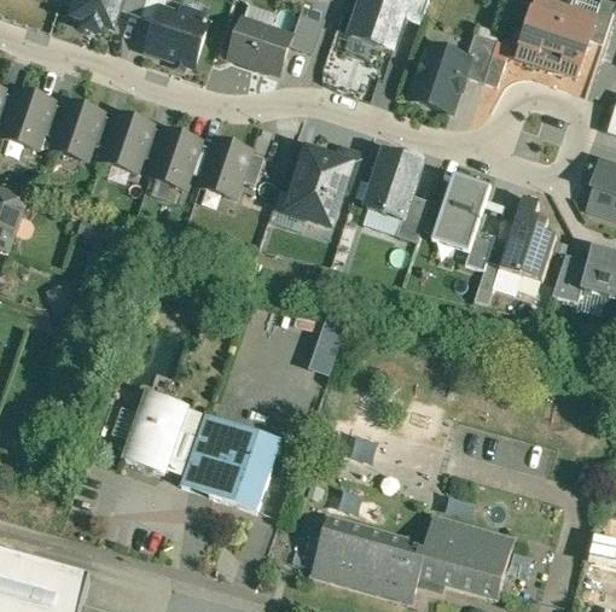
[(77,0),(73,16),(86,19),(83,27),(99,31),(102,25),(111,29),(118,7),(121,0),(77,0)]
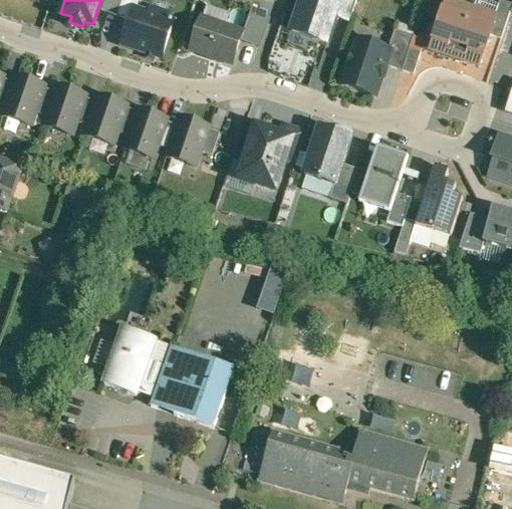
[(100,0),(98,6),(116,12),(120,0),(100,0)]
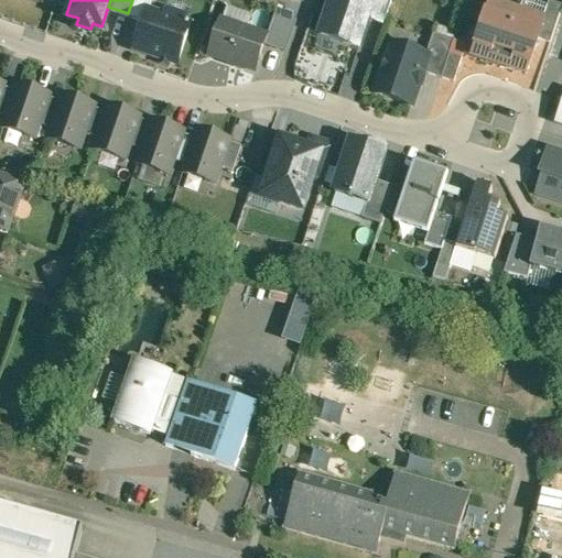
[(132,0),(128,13),(141,19),(146,7),(147,8),(149,0),(132,0)]
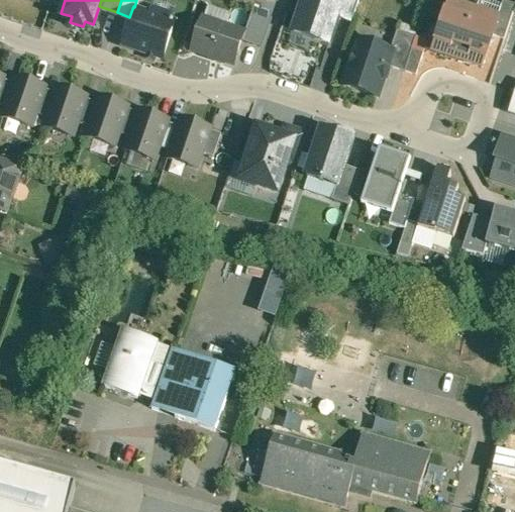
[(301,0),(293,27),(328,39),(332,25),(330,24),(334,12),(338,0),(301,0)]
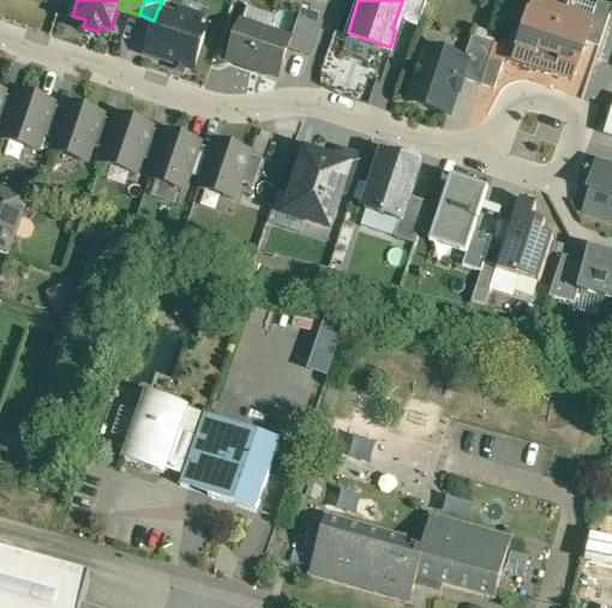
[(402,0),(397,14),(417,22),(423,0),(402,0)]
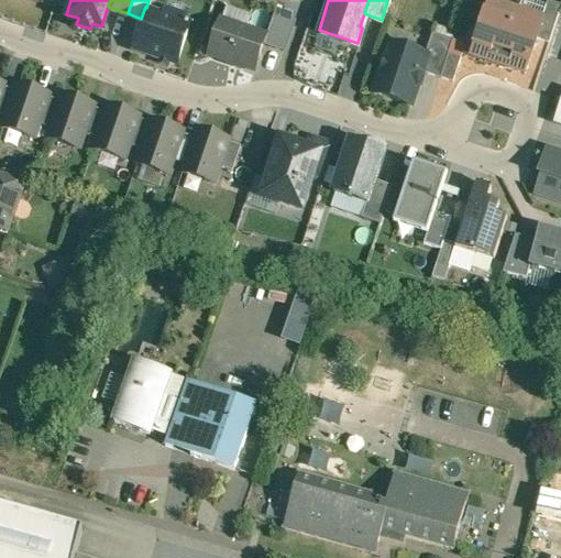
[(546,0),(539,18),(541,19),(536,35),(548,40),(557,11),(560,1),(557,0),(546,0)]
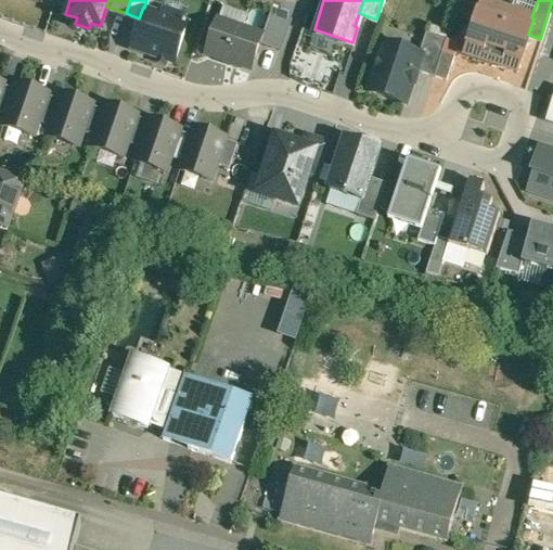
[(144,8),(143,7),(139,18),(130,43),(174,59),(185,22),(181,20),(182,15),(180,12),(180,11),(164,7),(159,8),(158,12),(144,8)]
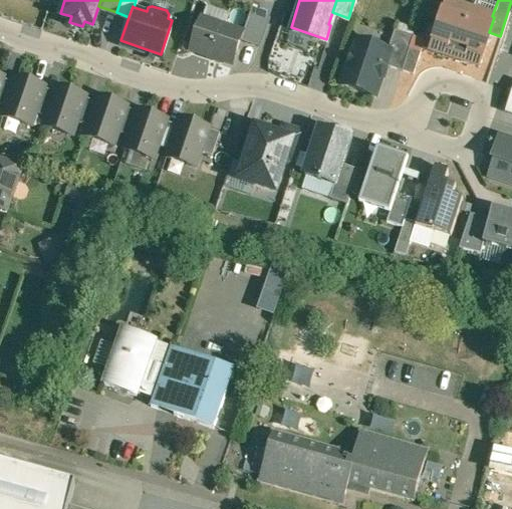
[(466,14),(444,7),(431,48),(478,64),(489,32),(494,17),(492,16),(468,8),(466,14)]
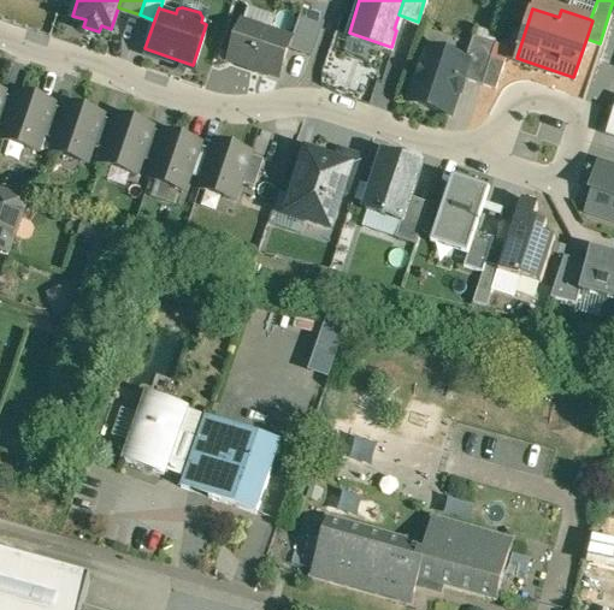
[(303,10),(291,45),(310,51),(322,16),(303,10)]
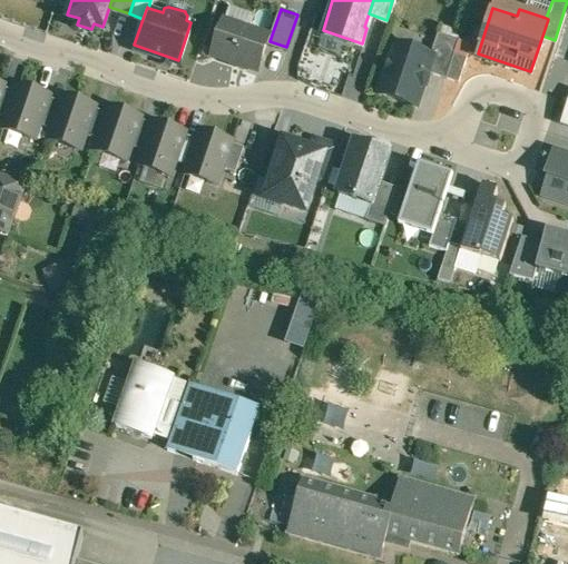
[(267,33),(223,18),(211,51),(256,67),(267,33)]
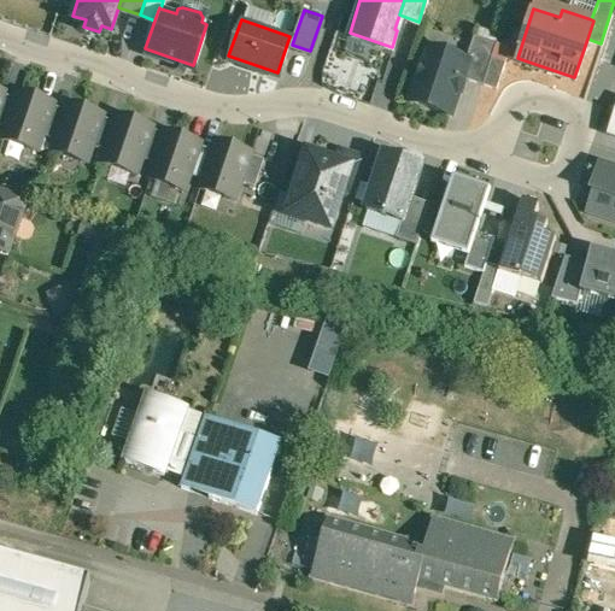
[(496,40),(473,33),(464,57),(466,57),(461,74),(481,81),(491,56),(496,40)]
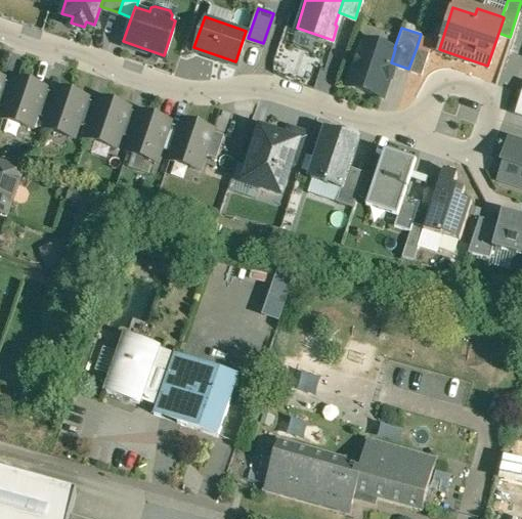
[(394,48),(362,38),(347,83),(380,94),(391,62),(395,48),(394,48)]
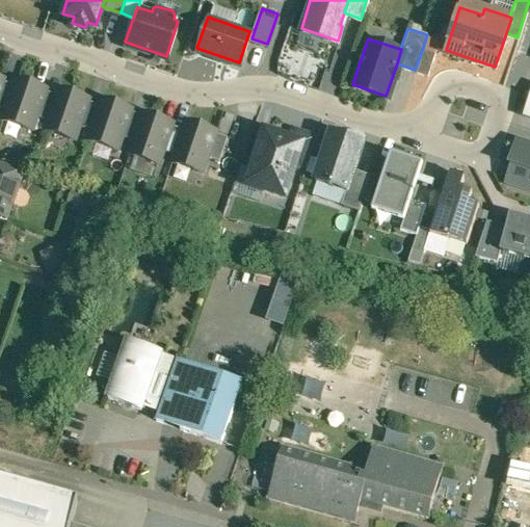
[(434,51),(423,48),(415,70),(427,74),(434,51)]
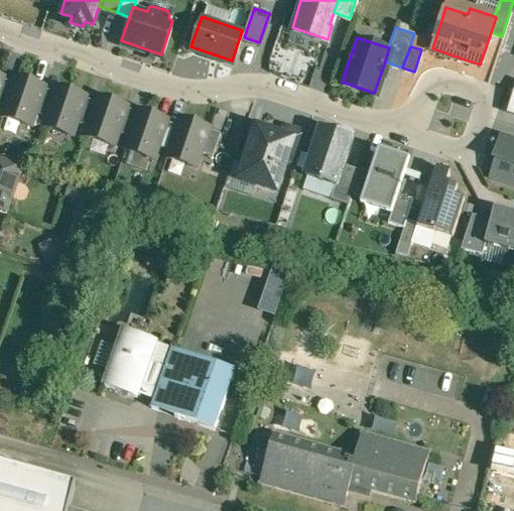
[(42,84),(14,75),(12,81),(4,105),(1,114),(29,124),(34,111),(42,86),(42,84)]
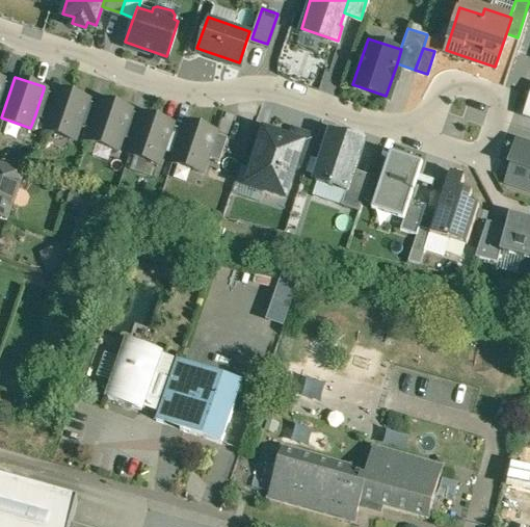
[(12,83),(1,78),(0,81),(0,106),(4,108),(12,83)]
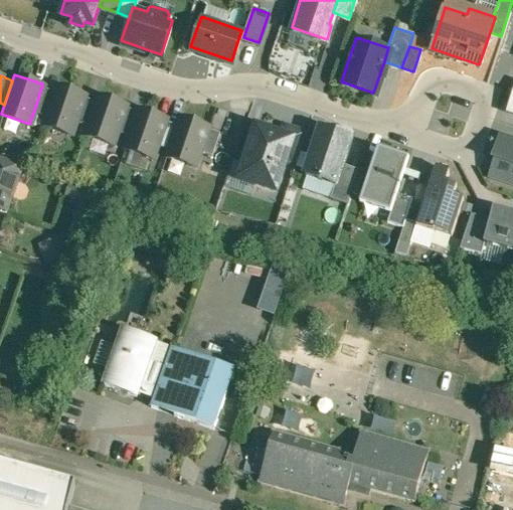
[(84,94),(55,83),(53,90),(45,114),(42,124),(70,133),(75,120),(83,96),(84,94)]
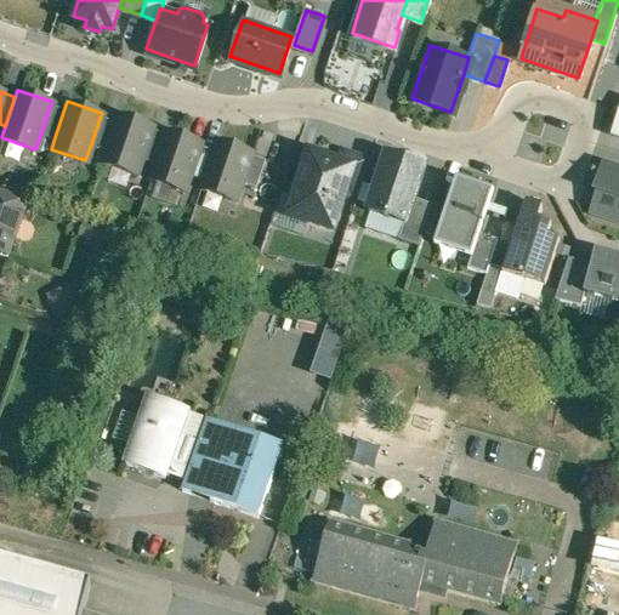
[(64,108),(51,103),(41,134),(55,137),(64,108)]
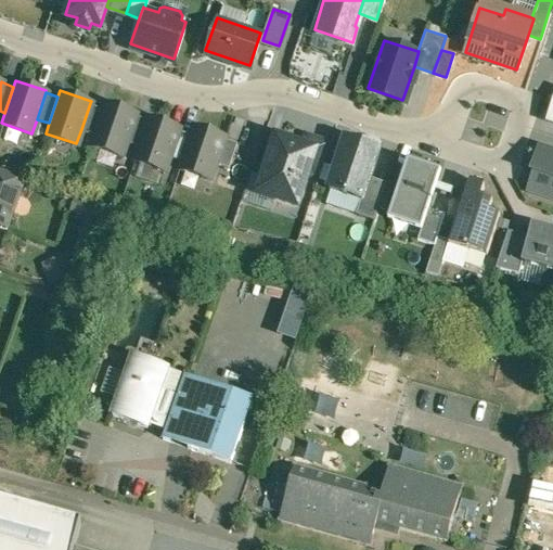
[(134,112),(104,101),(102,107),(93,133),(89,143),(120,154),(126,140),(134,114),(134,112)]
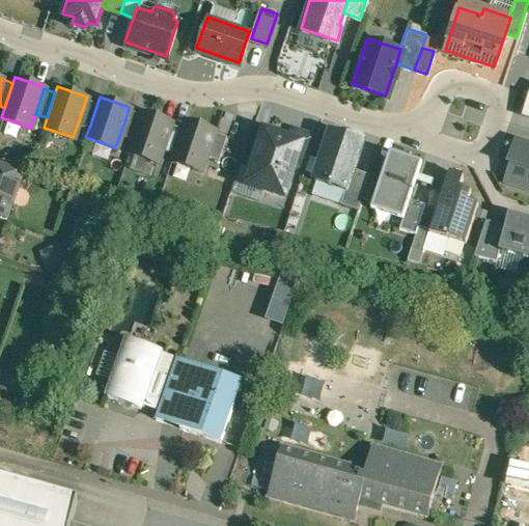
[(98,103),(86,99),(78,123),(89,128),(98,103)]
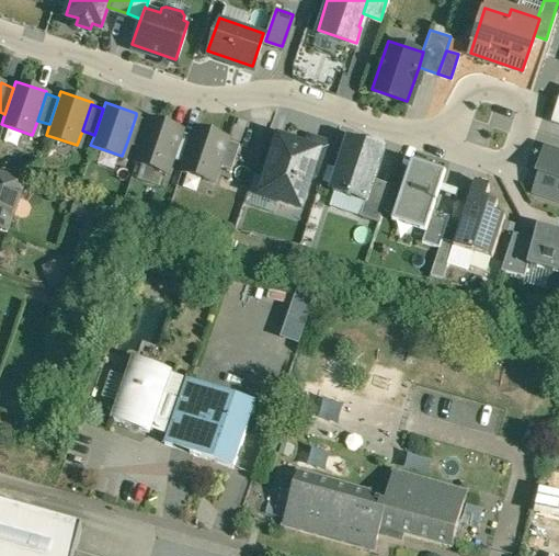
[(148,118),(136,115),(127,142),(139,146),(148,118)]
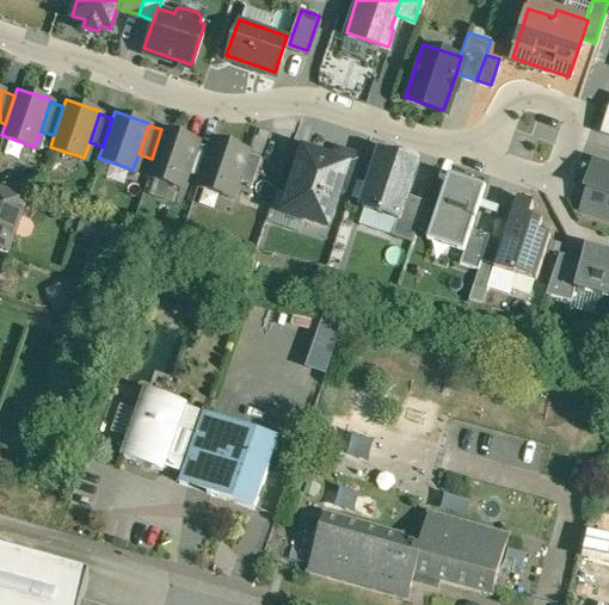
[(196,139),(162,127),(161,129),(152,159),(146,174),(180,186),(185,171),(196,141),(196,139)]
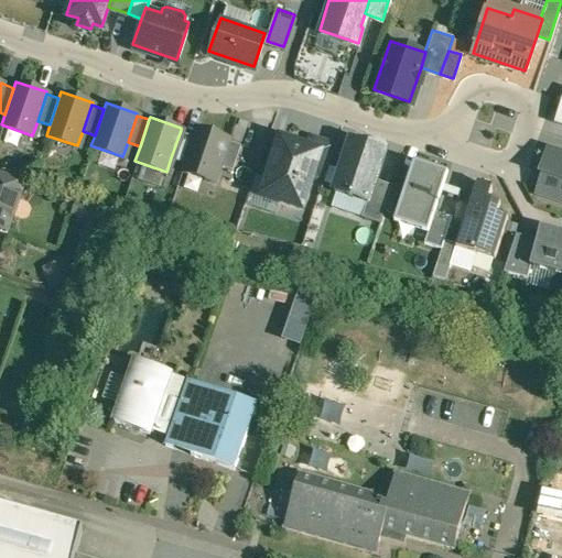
[(227,137),(195,126),(193,134),(183,162),(181,170),(212,181),(218,163),(226,139),(227,137)]
